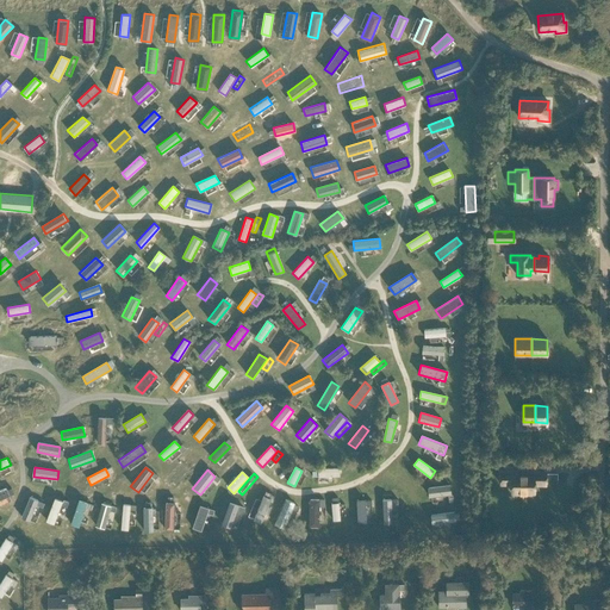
[(523,493),(523,475),(512,477),(514,473),(500,473),(500,484),(511,484),(511,493),(523,493)]
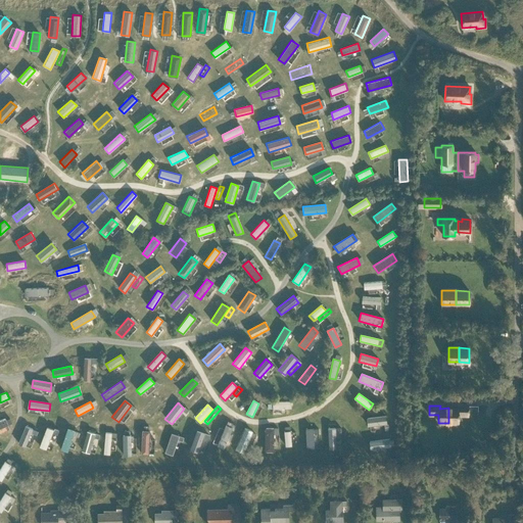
[(458,408),(448,408),(448,423),(459,423),(459,416),(468,416),(468,406),(458,406),(458,408)]
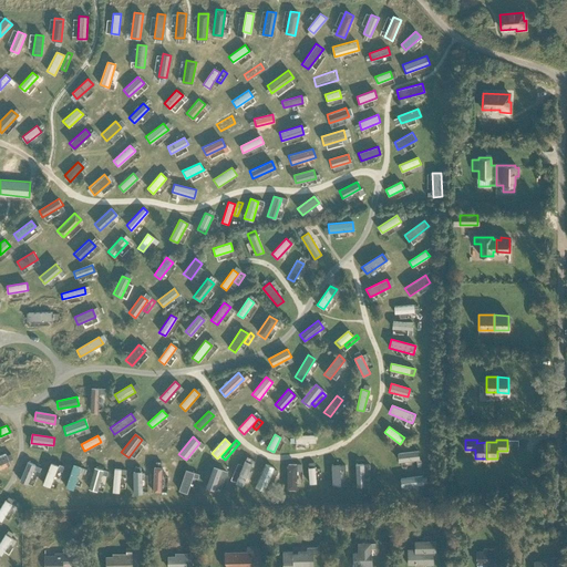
[(420,461),(419,451),(398,453),(399,463),(420,461)]
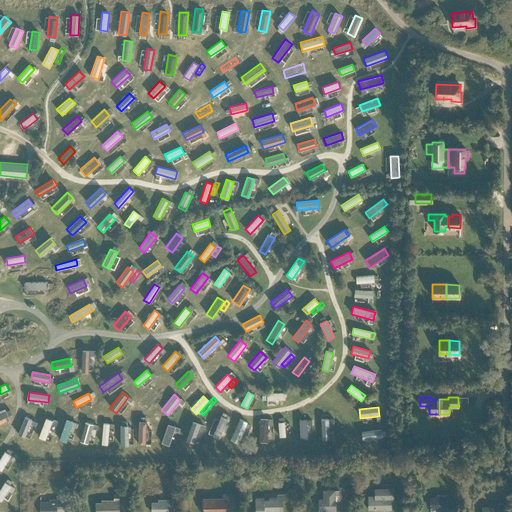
[(0,419),(8,417),(6,410),(0,412),(0,419)]
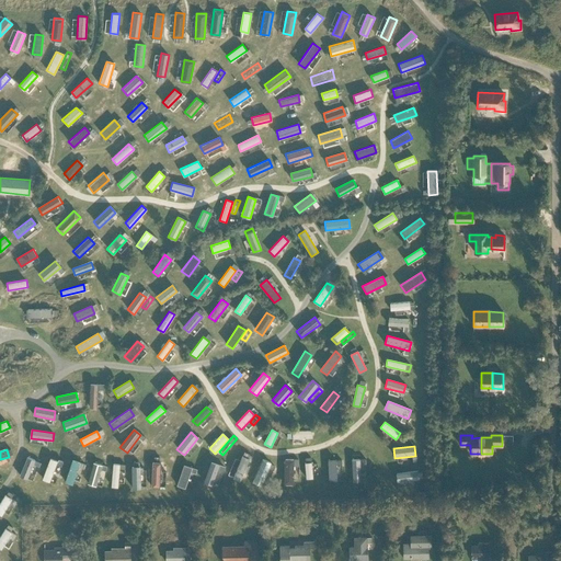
[(370,450),(359,455),(366,469),(377,465),(370,450)]
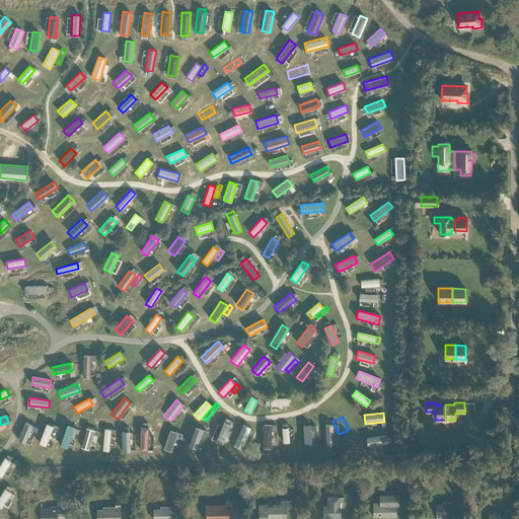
[(26,444),(33,426),(26,423),(18,441),(26,444)]
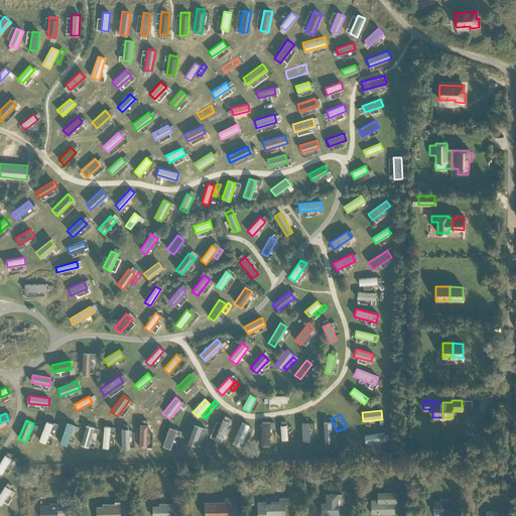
[(230,422),(224,420),(215,440),(221,442),(230,422)]
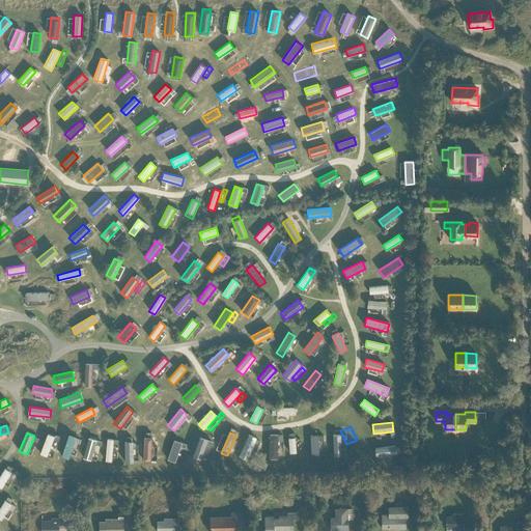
[(48,456),(55,437),(48,434),(40,454),(48,456)]
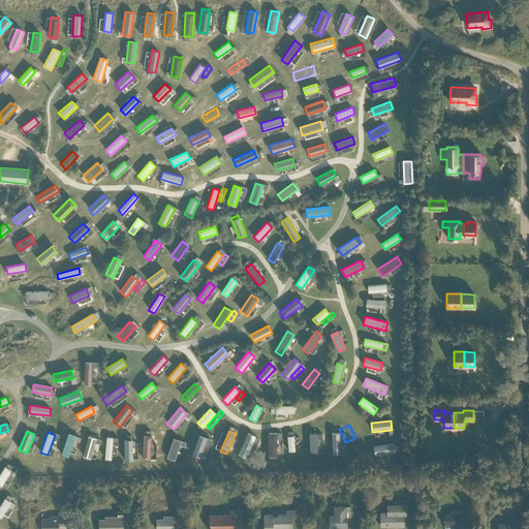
[(255,437),(247,433),(238,455),(246,459),(255,437)]
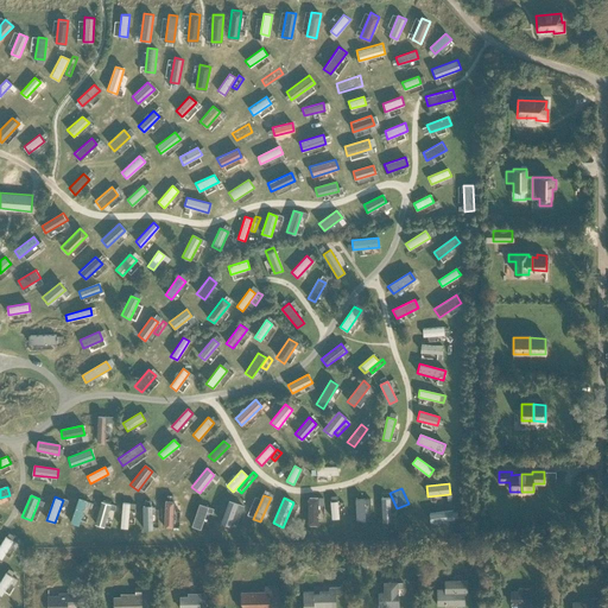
[(318,525),(318,499),(309,498),(308,525),(318,525)]
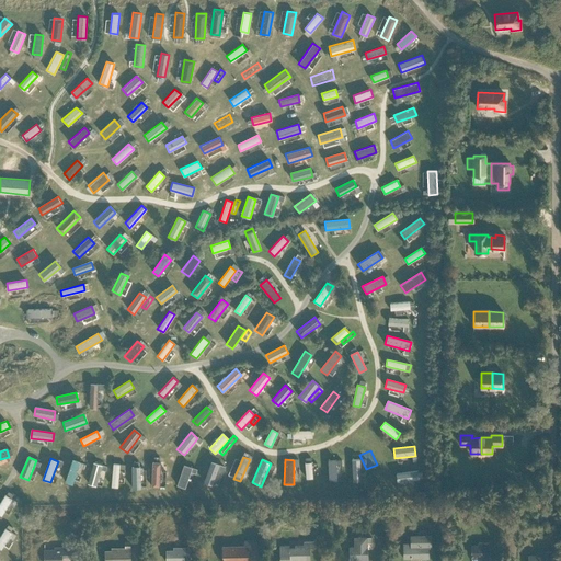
[(72,485),(80,464),(72,460),(65,482),(72,485)]
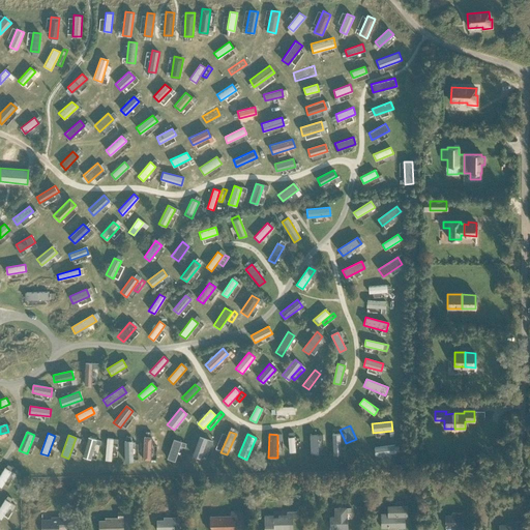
[(319,454),(318,435),(310,436),(311,455),(319,454)]
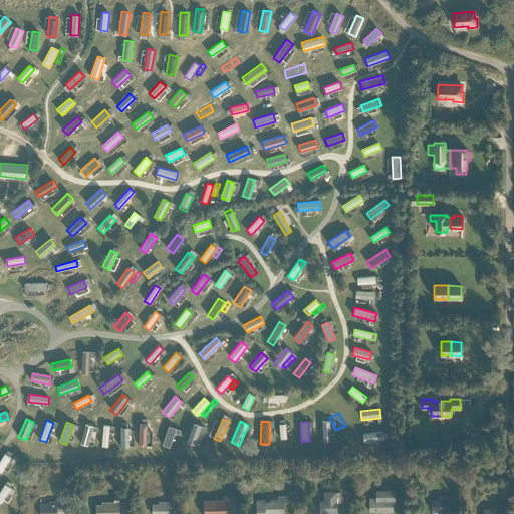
[(313,423),(317,442),(323,441),(319,422),(313,423)]
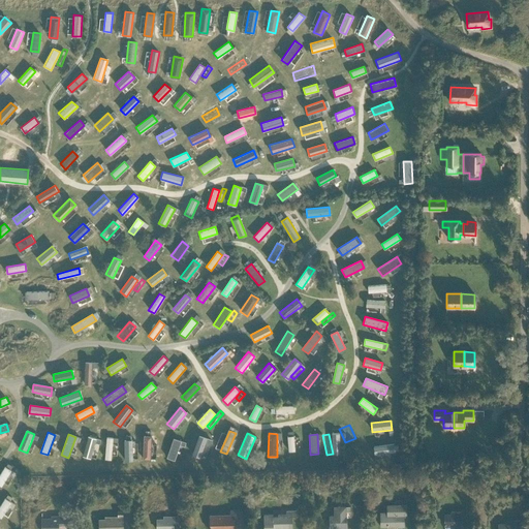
[(341,454),(340,434),(332,434),(333,455),(341,454)]
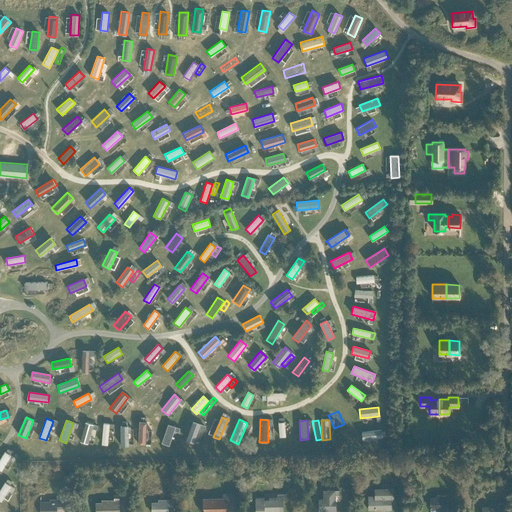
[(145,445),(146,422),(139,422),(138,445),(145,445)]
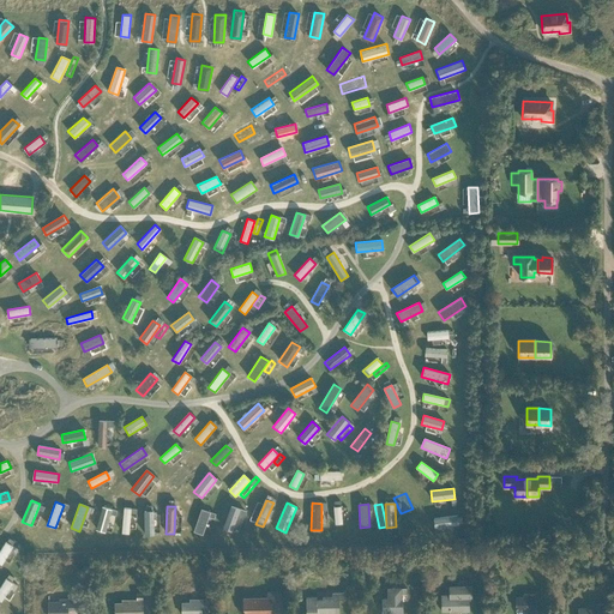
[(232,533),(240,510),(232,506),(223,529),(232,533)]
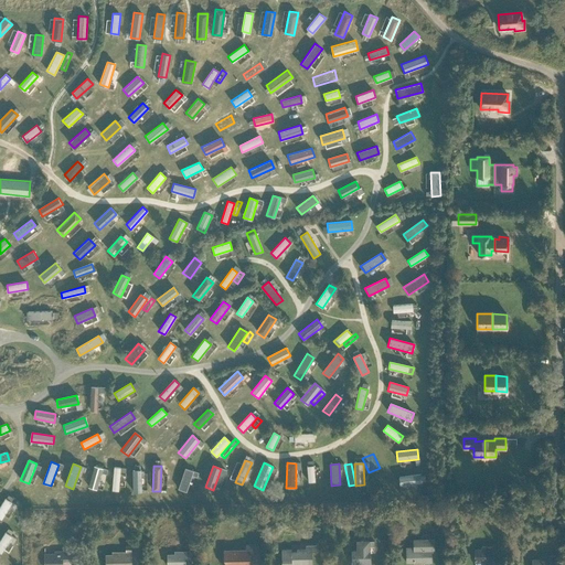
[(96,490),(102,469),(94,467),(87,488),(96,490)]
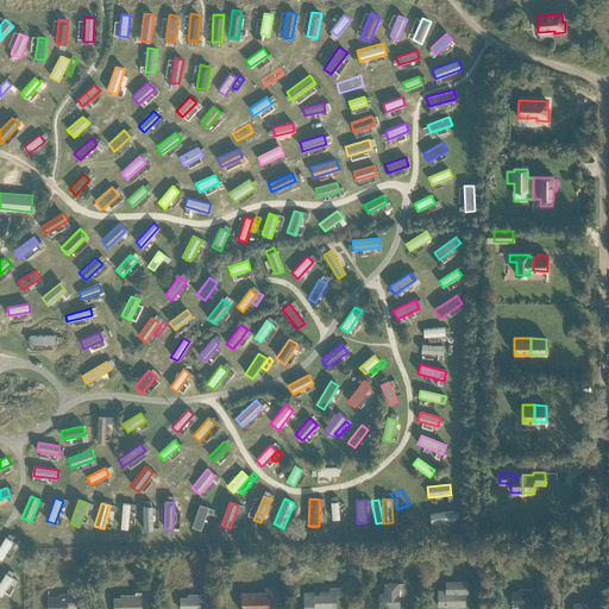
[(127,529),(130,504),(123,503),(120,529),(127,529)]
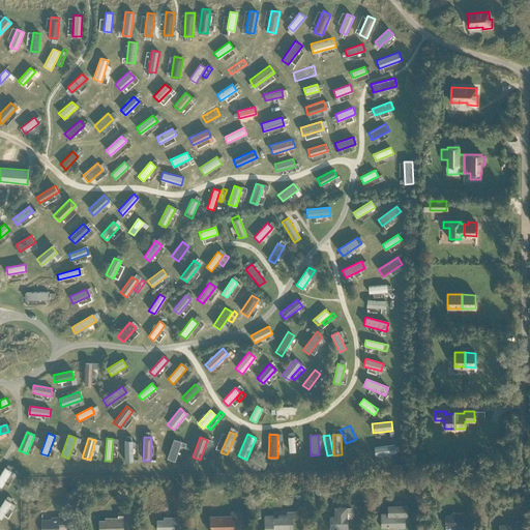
[(181,442),(174,440),(168,459),(175,461),(181,442)]
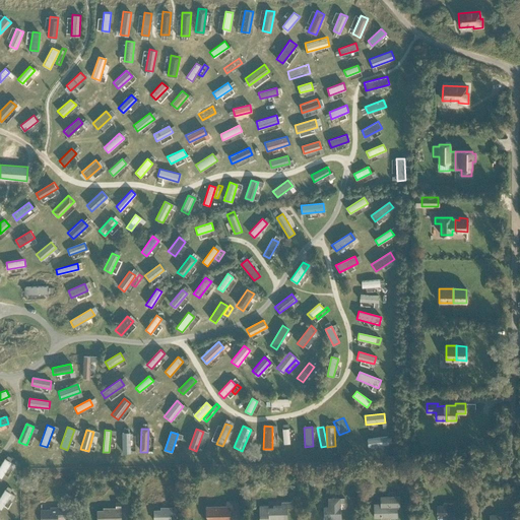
[(130,453),(130,433),(122,433),(122,453),(130,453)]
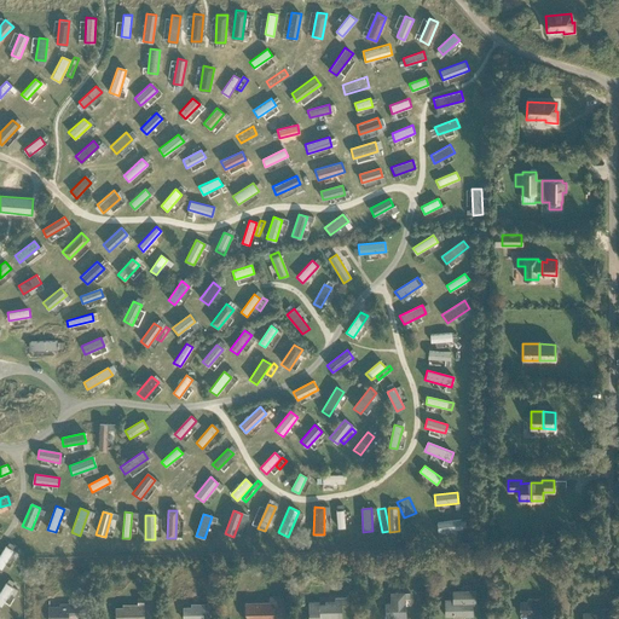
[(463,530),(462,520),(437,524),(438,532),(463,530)]
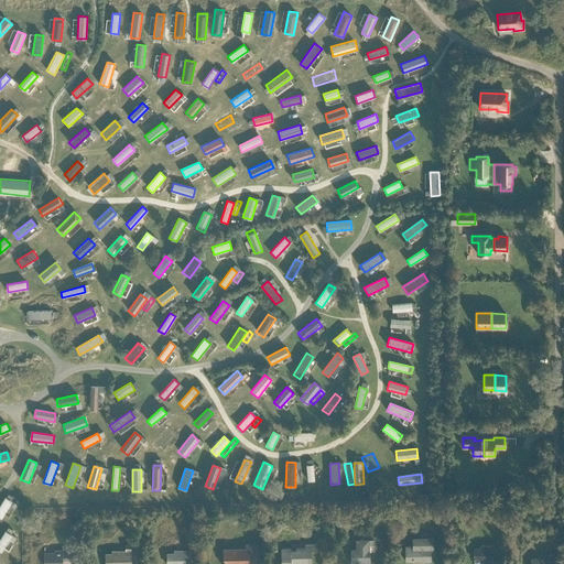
[(12,501),(6,498),(0,507),(0,518),(1,519),(12,501)]
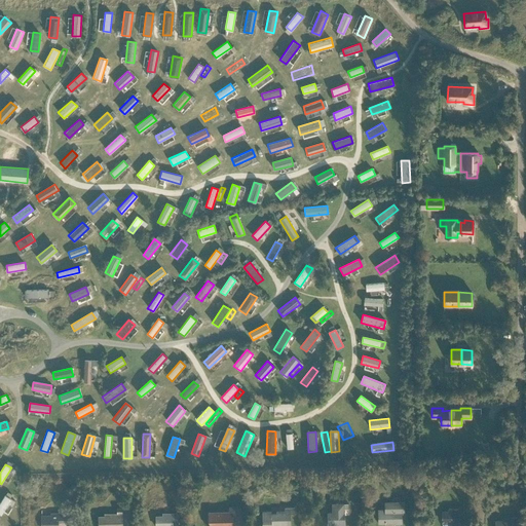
[(11,499),(5,496),(0,504),(0,514),(1,516),(11,499)]
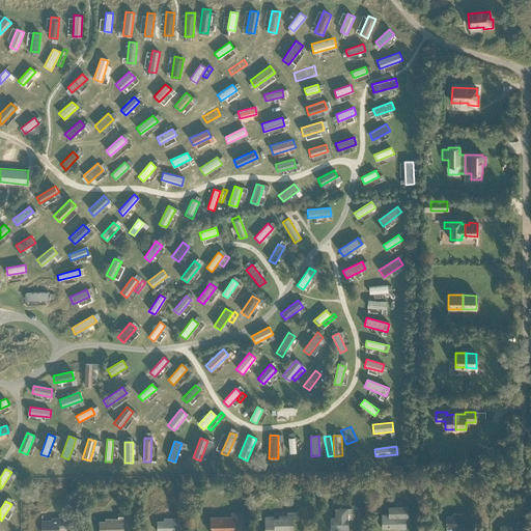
[(388,506),(388,514),(382,514),(382,529),(406,529),(404,520),(409,520),(408,506),(388,506)]
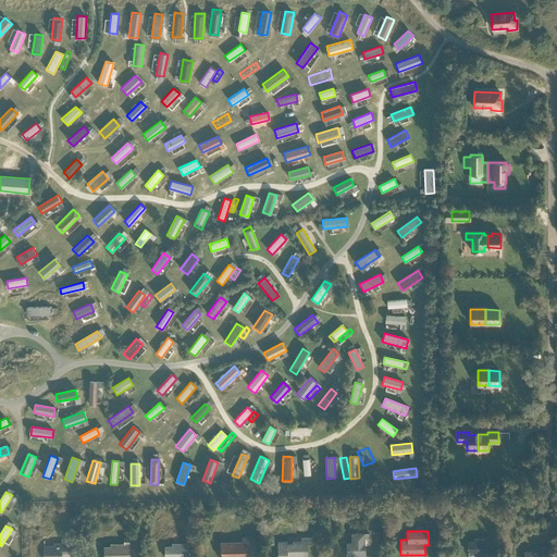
[(364,533),(351,533),(351,543),(347,543),(347,556),(355,555),(355,556),(364,556),(364,540),(369,540),(369,533),(364,533)]
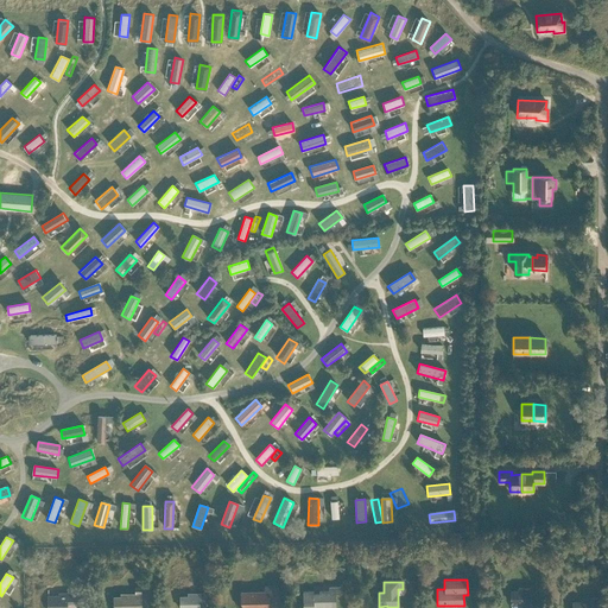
[(135,587),(135,595),(121,595),(121,597),(114,597),(114,607),(141,607),(141,587),(135,587)]
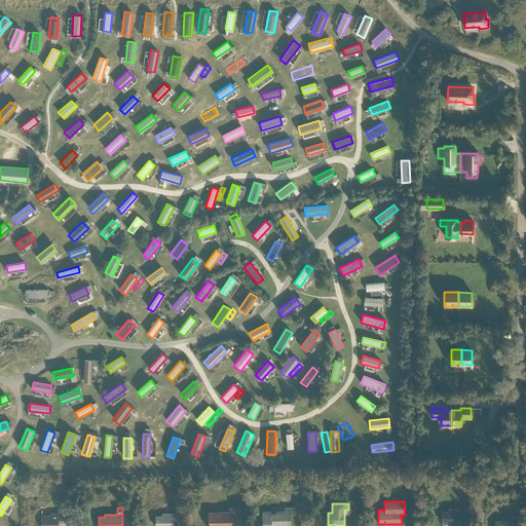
[(229,525),(230,523),(234,523),(234,512),(233,508),(229,508),(229,512),(209,513),(209,525),(229,525)]
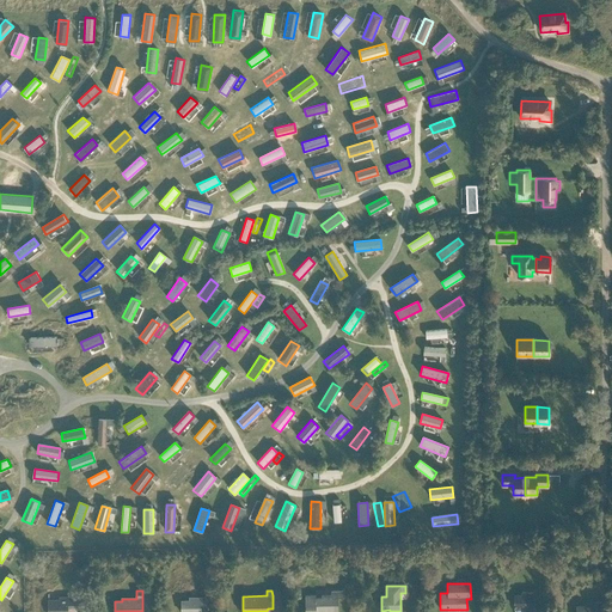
[(342,591),(331,592),(331,594),(322,595),(322,598),(316,598),(316,595),(305,595),(305,611),(337,611),(337,598),(343,598),(342,591)]
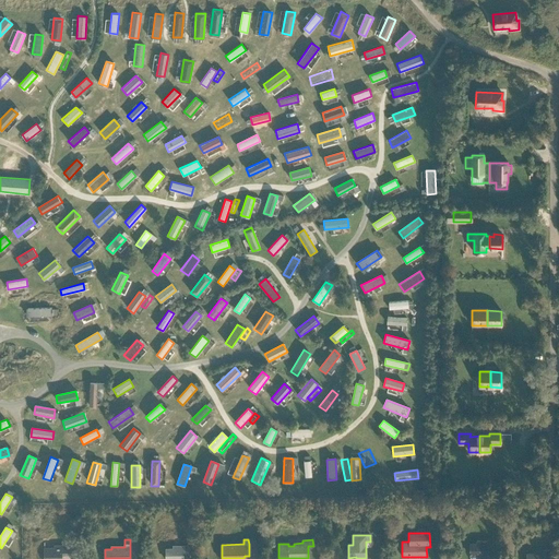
[(479,558),(487,558),(488,540),(477,540),(477,544),(471,544),(471,556),(480,556),(479,558)]
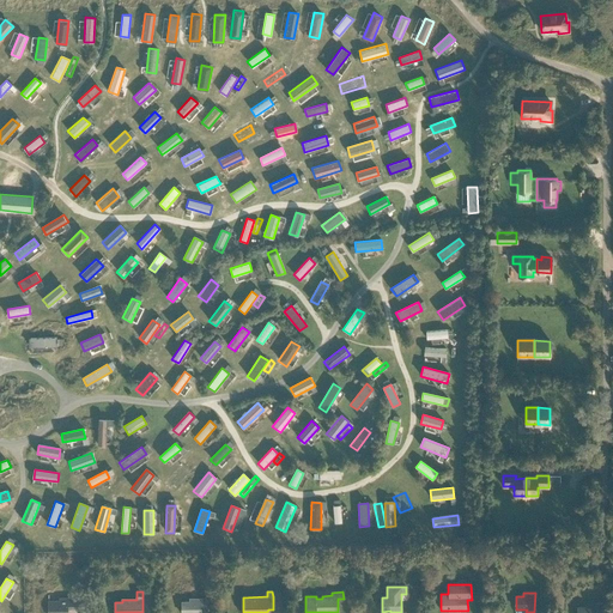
[(67,612),(67,608),(82,607),(82,598),(59,598),(59,601),(49,601),(48,612),(67,612)]
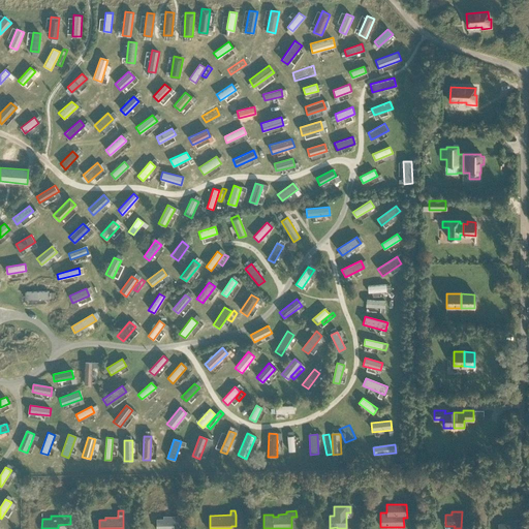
[(173,528),(174,523),(178,523),(178,517),(166,517),(166,519),(157,520),(157,528),(173,528)]
